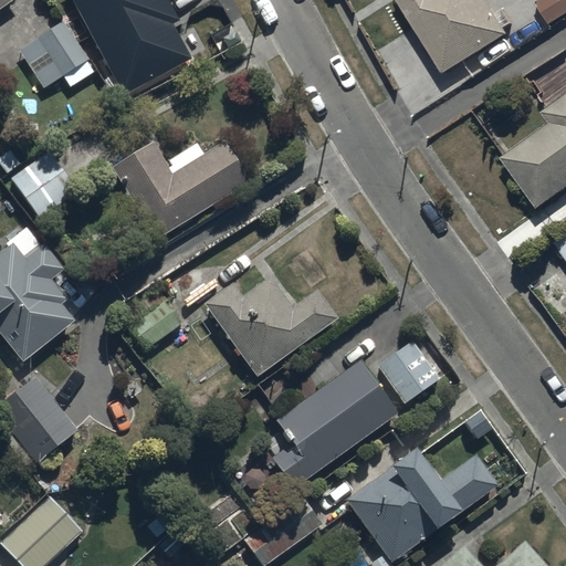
[(401,0),(444,72),(511,32),(506,24),(512,21),(503,7),(496,10),(490,0),(401,0)]
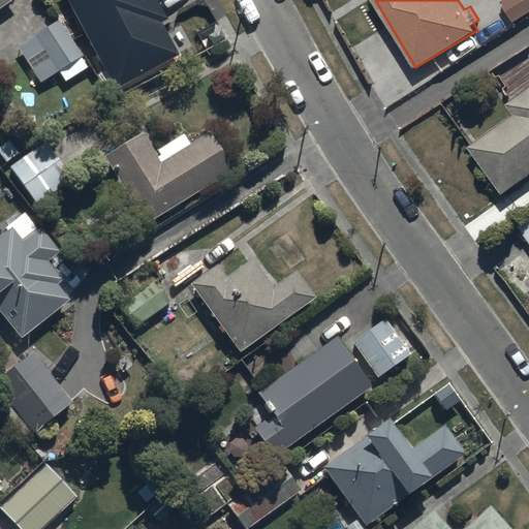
[(528,0),(500,0),(517,24),(528,16),(528,0)]
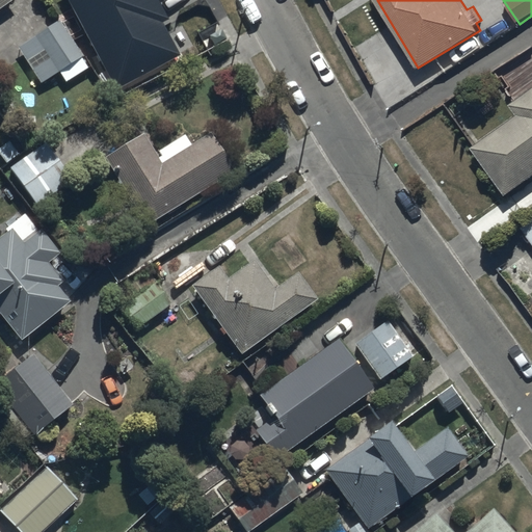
[(154,14),(102,42),(105,49),(91,56),(111,92),(177,58),(154,14)]
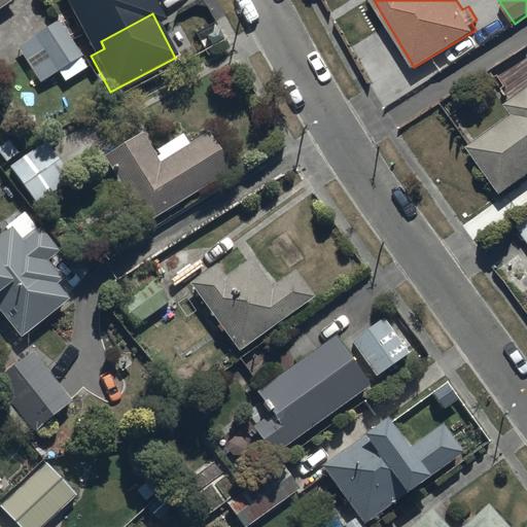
[(59,19),(18,45),(41,81),(60,70),(66,80),(89,66),(59,19)]
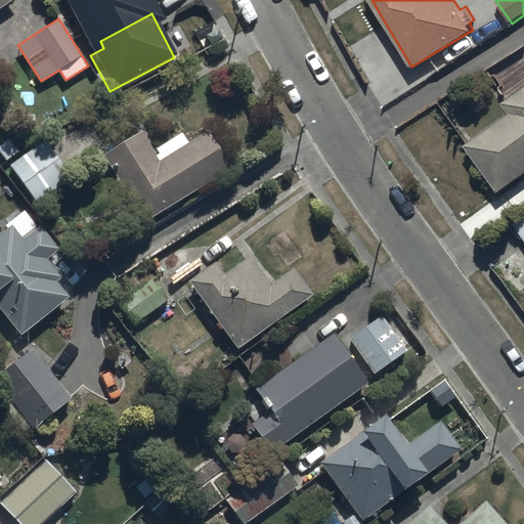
[(509,110),(464,141),(497,189),(523,170),(523,84),(501,99),(509,110)]
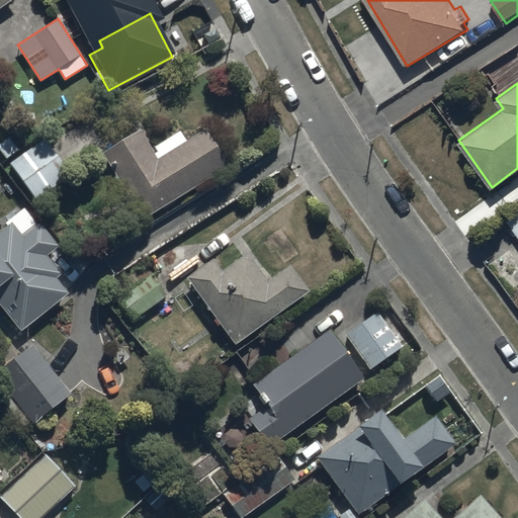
[(142,126),(102,150),(142,218),(232,166),(209,127),(189,140),(182,128),(153,146),(142,126)]
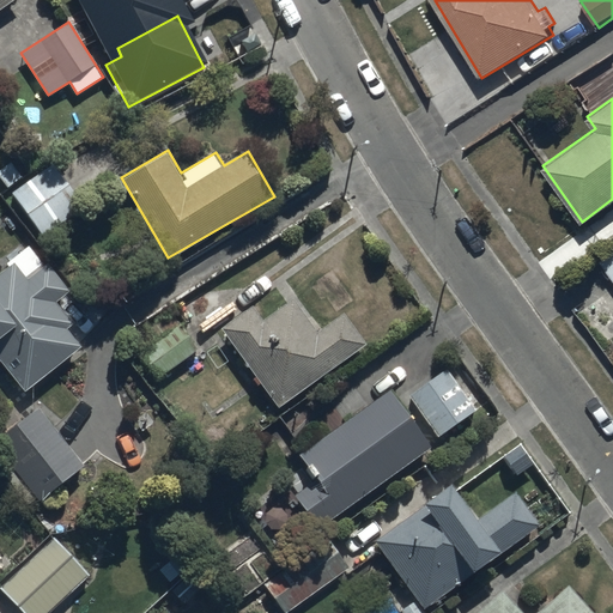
[(18,195),(22,202),(42,236),(85,211),(61,170),(18,195)]
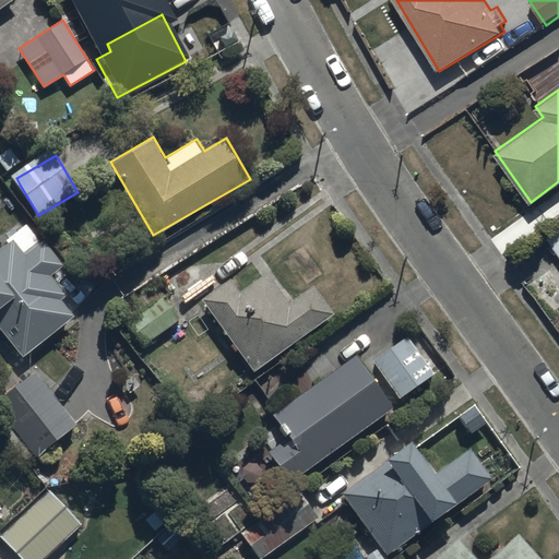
[(0,247),(0,331),(2,330),(22,356),(75,314),(62,297),(68,294),(52,273),(63,264),(44,238),(42,240),(27,221),(6,237),(9,241),(0,247)]
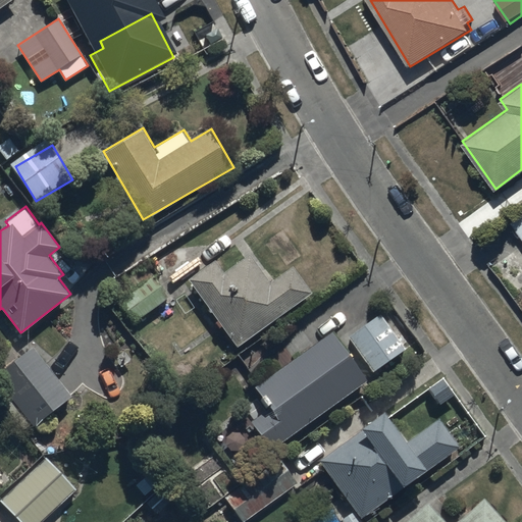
[(521,209),(509,219),(521,237),(521,209)]
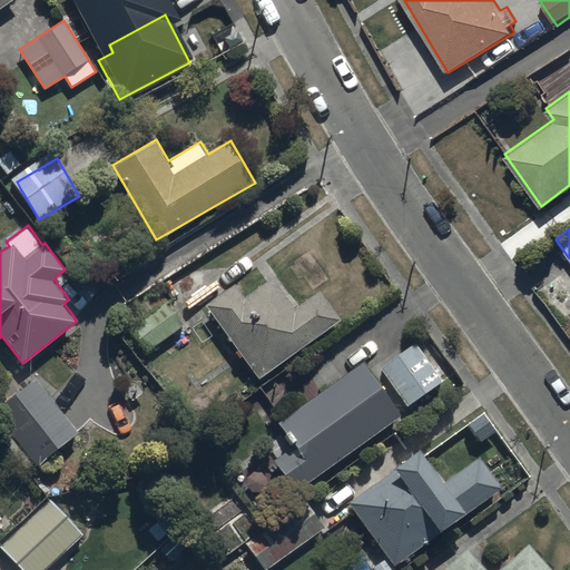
[(237,282),(206,303),(258,379),(343,321),(321,288),(296,305),(276,275),(246,296),(237,282)]
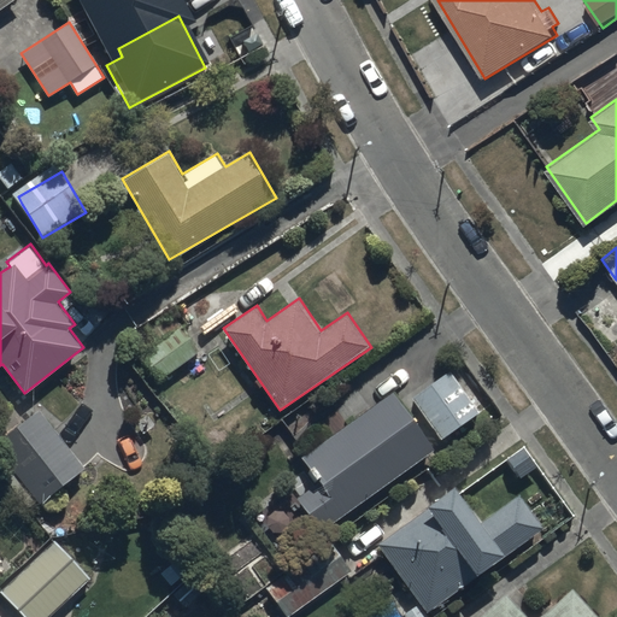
[(450,368),(412,394),(441,438),(480,411),(450,368)]
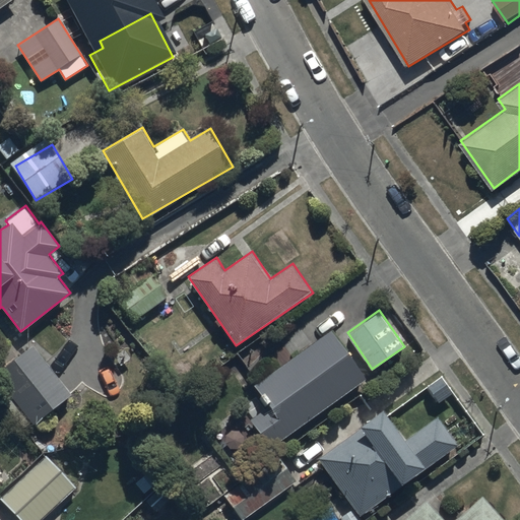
[(368,377),(330,328),(255,385),(264,397),(243,413),(271,450),(368,377)]
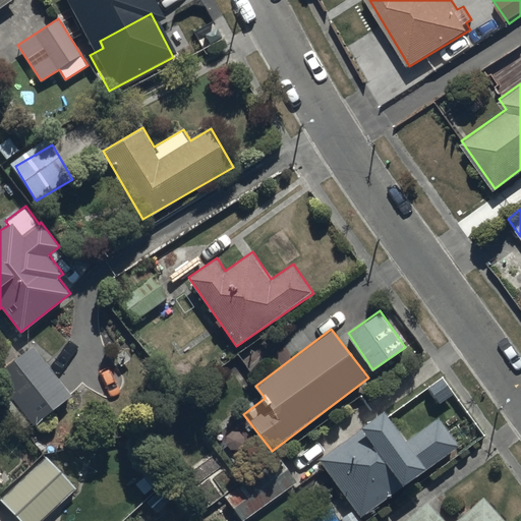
[(71,394),(31,342),(0,365),(0,383),(32,424),(71,394)]
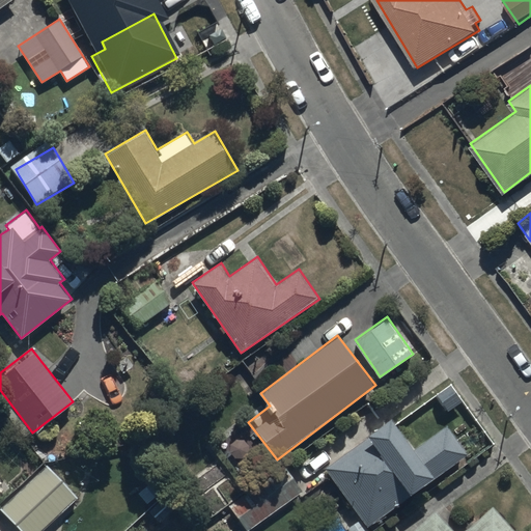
[(393,414),(323,466),(360,516),(345,528),(347,530),(370,530),(385,522),(381,516),(470,452),(449,423),(417,447),(393,414)]
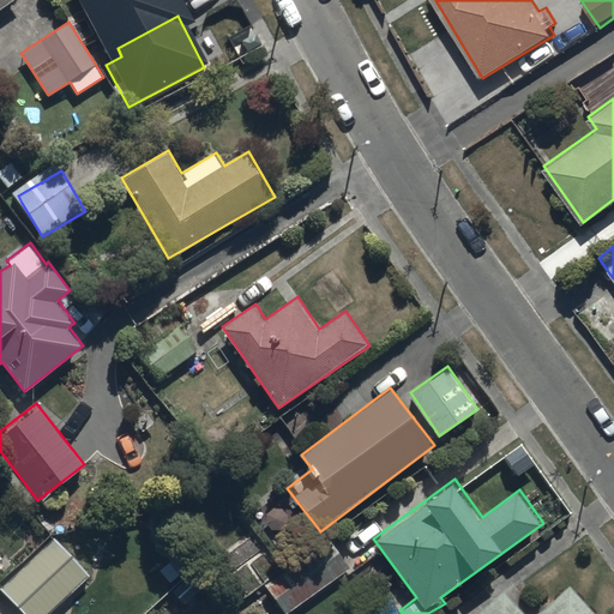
[(53,535),(0,584),(26,613),(44,613),(89,573),(53,535)]
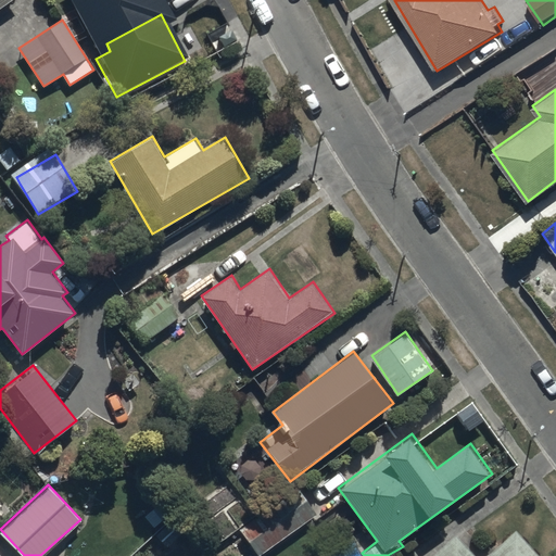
[(266,523),(258,513),(239,527),(258,555),(308,519),(295,503),(266,523)]
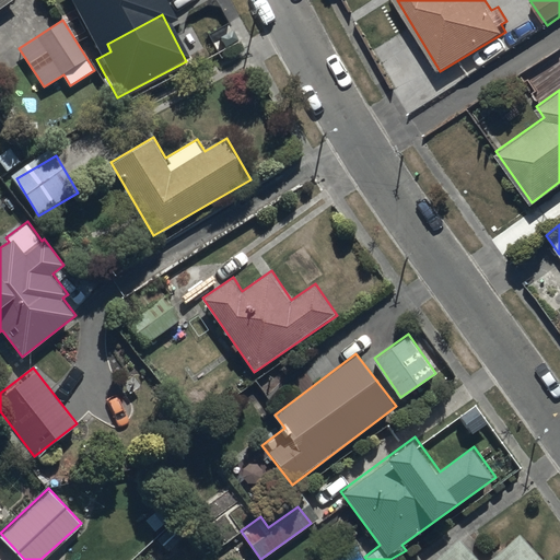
[(545,559),(518,532),(488,559),(480,559),(458,536),(432,559),(545,559)]
